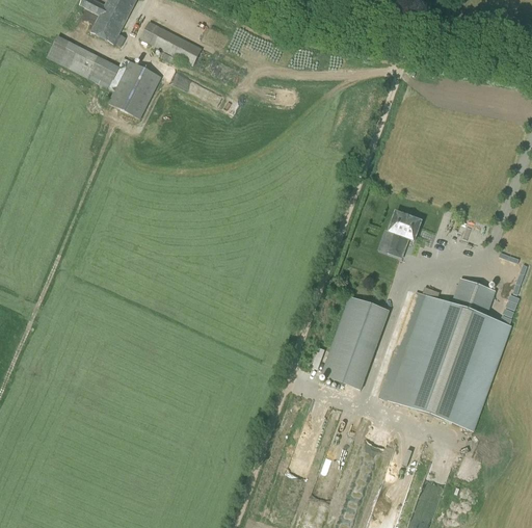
[(120,32),(136,0),(106,0),(105,3),(99,0),(81,0),(80,3),(100,14),(91,30),(121,46),(126,35),(120,32)]
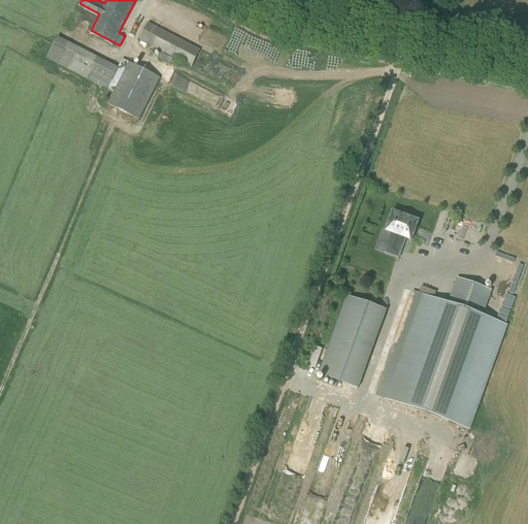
[(192,64),(201,45),(149,20),(140,36),(192,64)]
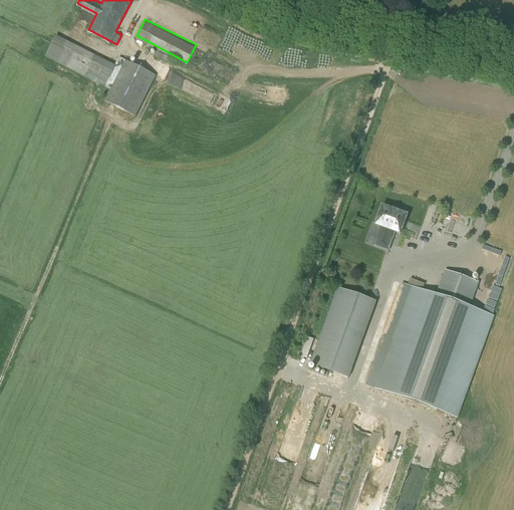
[(114,62),(55,33),(45,54),(109,85),(103,97),(135,113),(156,72),(118,54),(114,62)]
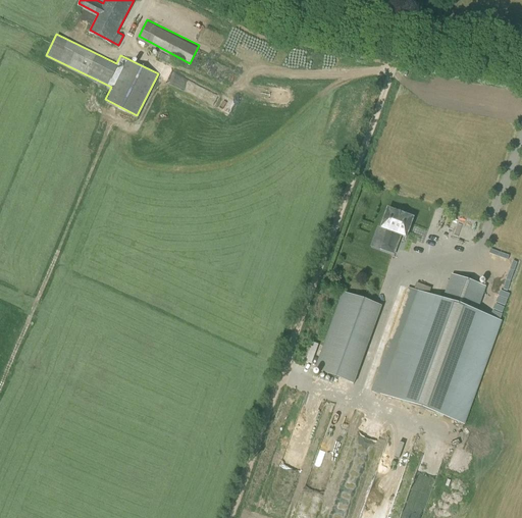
[(398,210),(387,207),(380,225),(390,229),(388,236),(384,234),(380,246),(394,251),(400,232),(406,235),(413,215),(403,212),(404,209),(399,207),(398,210)]
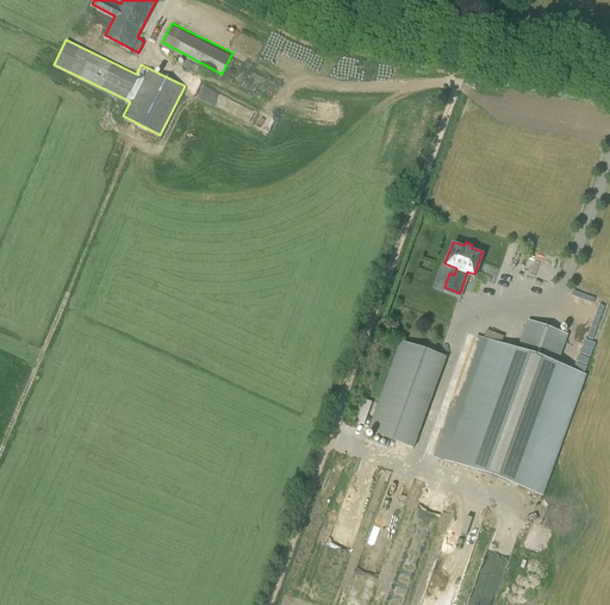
[(556,361),(568,331),(527,316),(516,347),(487,336),(443,456),(542,493),(586,372),(556,361)]
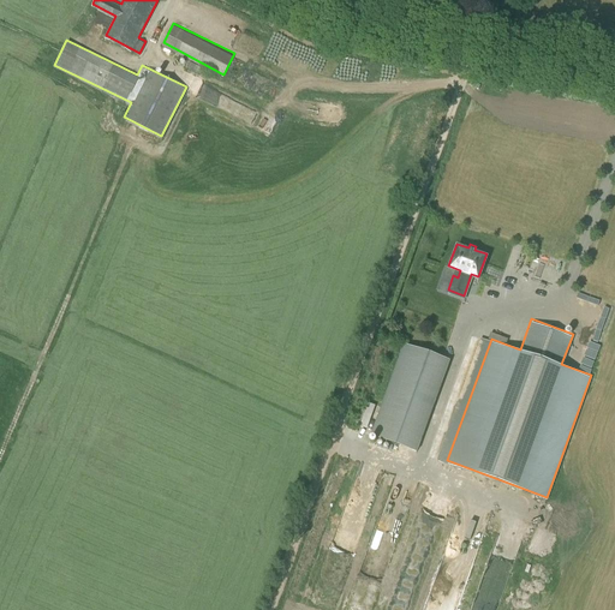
[(417,449),(449,358),(402,341),(370,432),(417,449)]
